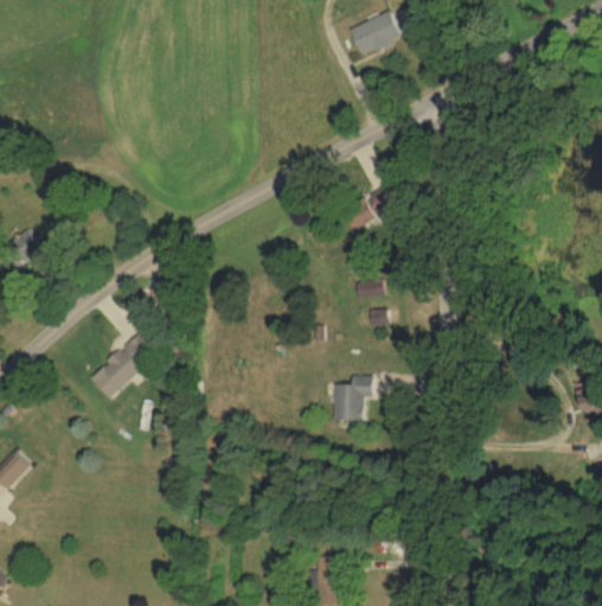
[(404,39),(394,12),(352,29),(363,56),(404,39)]
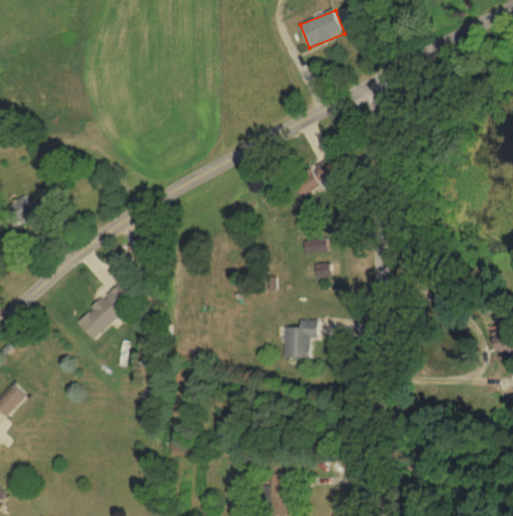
[(326,156),(289,181),(300,198),(337,173),(326,156)]
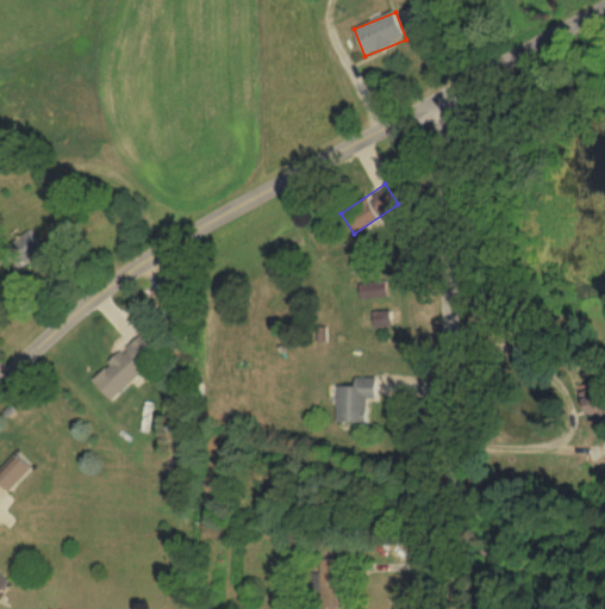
[(45,252),(30,231),(6,249),(22,269),(45,252)]
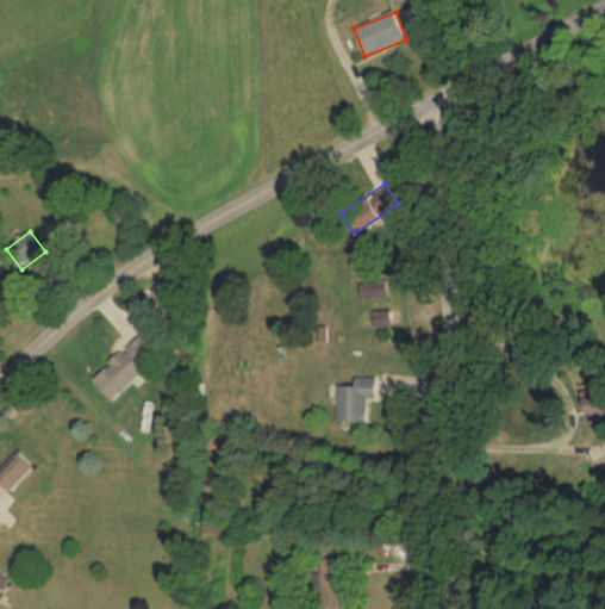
[(385,297),(382,281),(356,284),(357,299),(385,297)]
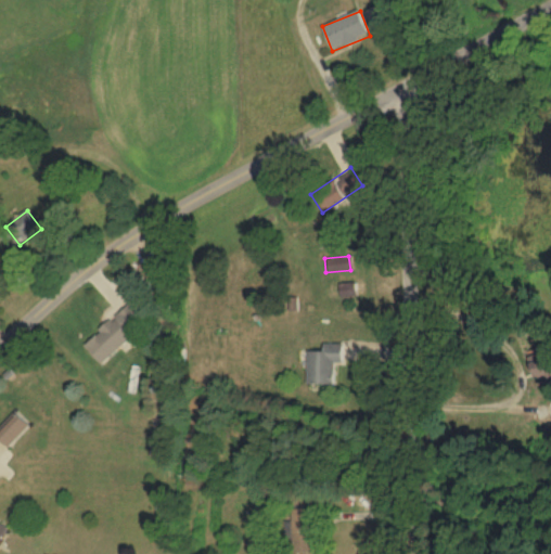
[(337,284),(337,298),(353,298),(353,284),(337,284)]
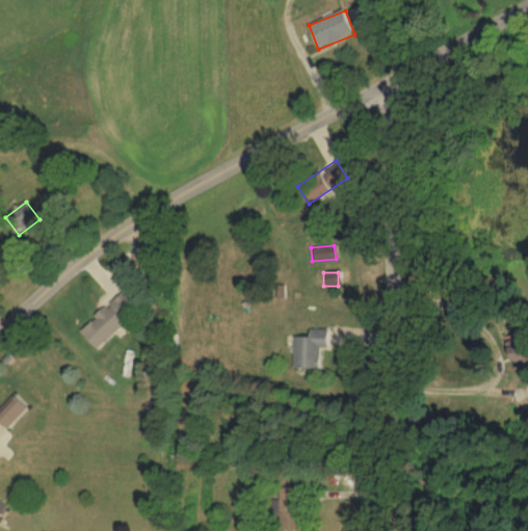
[(102,341),(125,322),(108,302),(86,321),(102,341)]
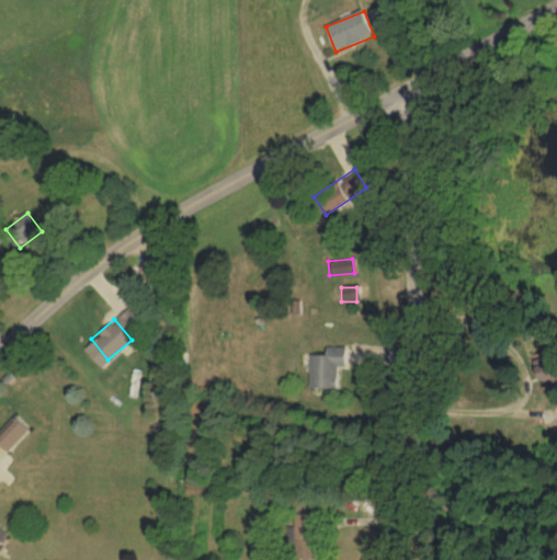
[(556,388),(556,352),(555,346),(532,357),(548,393),(556,388)]
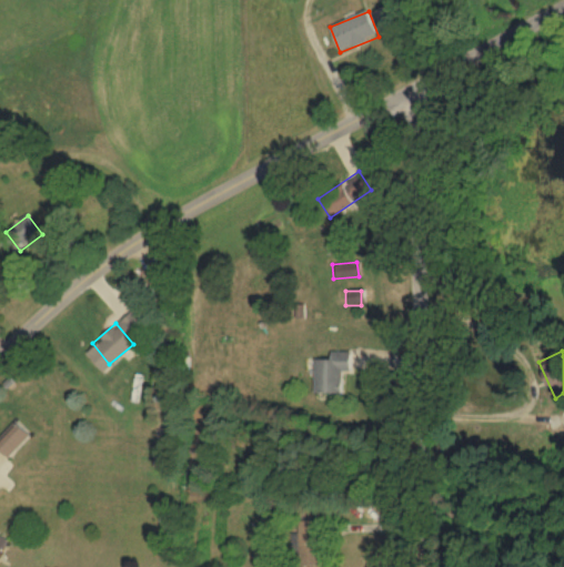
[(339,393),(339,371),(348,371),(348,352),(328,352),(328,358),(311,358),(311,393),(339,393)]
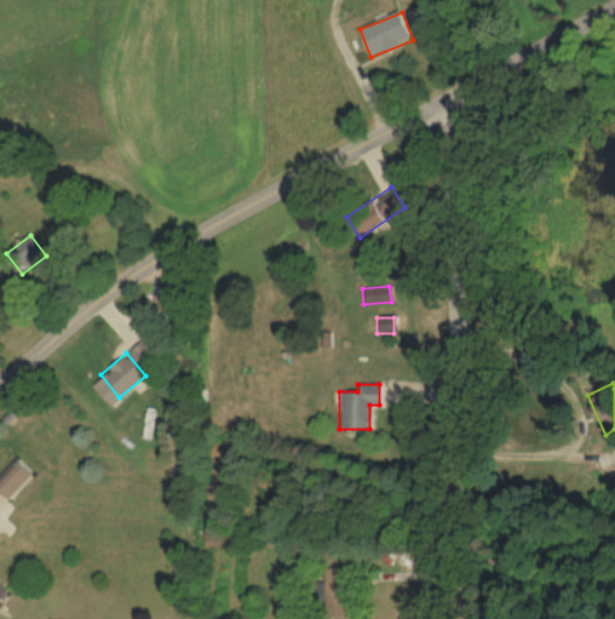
[(32,474),(18,460),(0,479),(0,491),(7,498),(32,474)]
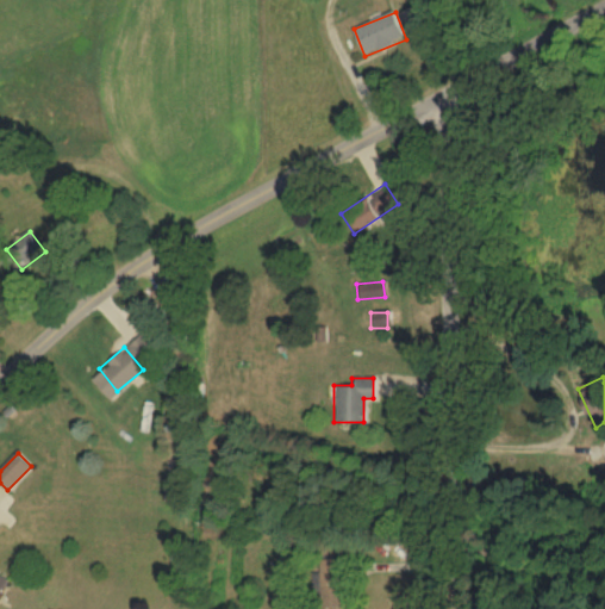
[(342,608),(342,559),(316,559),(316,575),(311,575),(311,595),(316,595),(316,608),(342,608)]
